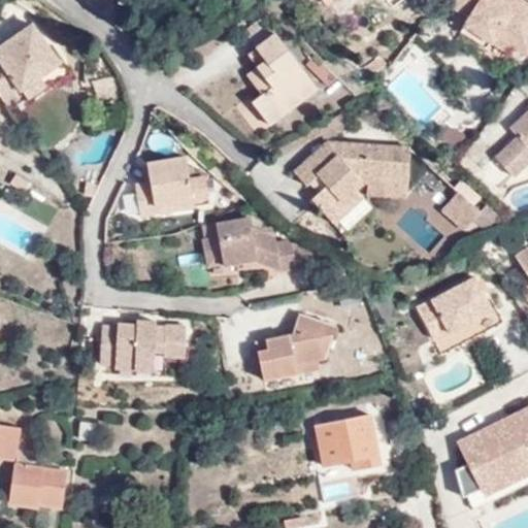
[(81,0),(97,11),(106,0),(81,0)]
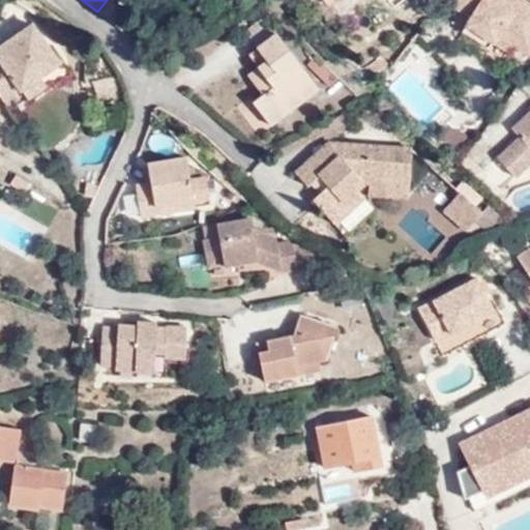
[(458,0),(454,5),(473,18),(467,26),(490,40),(496,31),(512,41),(528,52),(529,49),(529,6),(527,11),(516,5),(519,0),(458,0)]
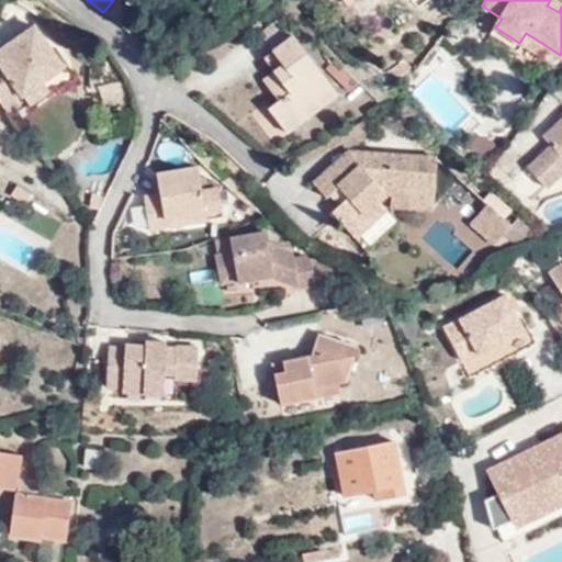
[(561,7),(561,4),(554,0),(550,0),(547,6),(559,12),(561,7)]
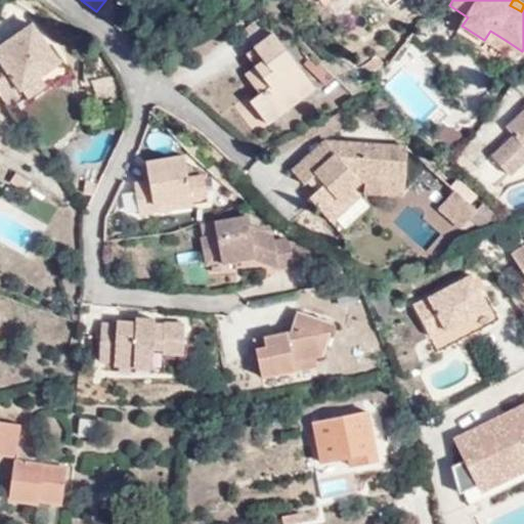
[(0,66),(0,96),(3,101),(20,89),(39,76),(57,63),(30,25),(0,45),(0,61),(2,64),(0,66)]
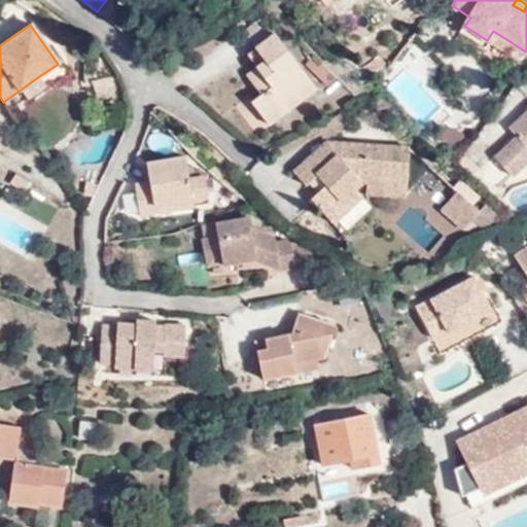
[(487,40),(464,26),(459,33),(482,47),(487,40)]
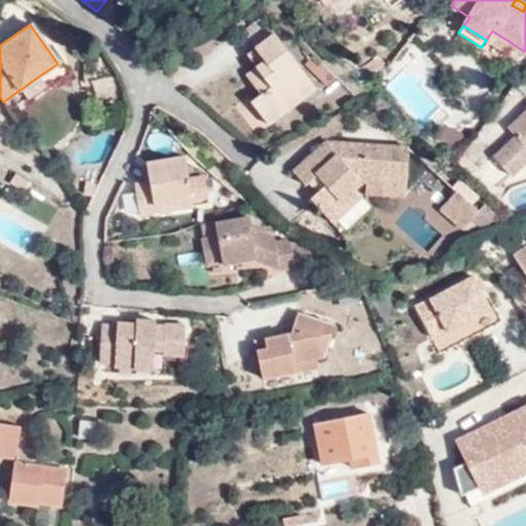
[(492,31),(486,40),(502,50),(509,41),(492,31)]
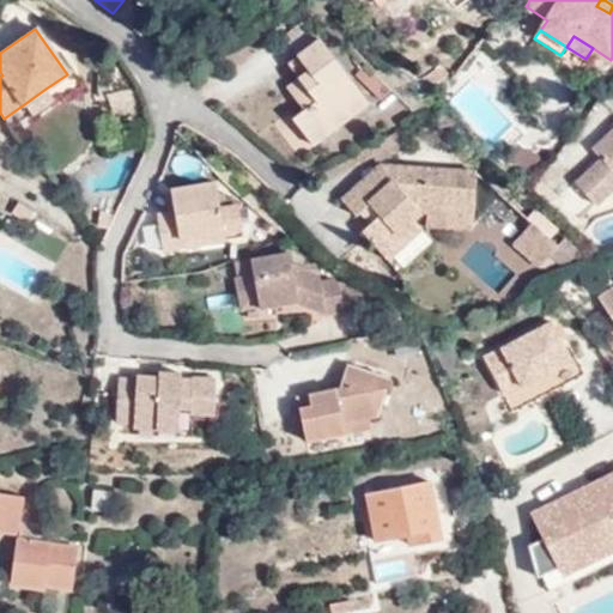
[(314,102),(302,110),(290,119),(310,145),(366,103),(319,40),(285,64),(297,79),(314,102)]
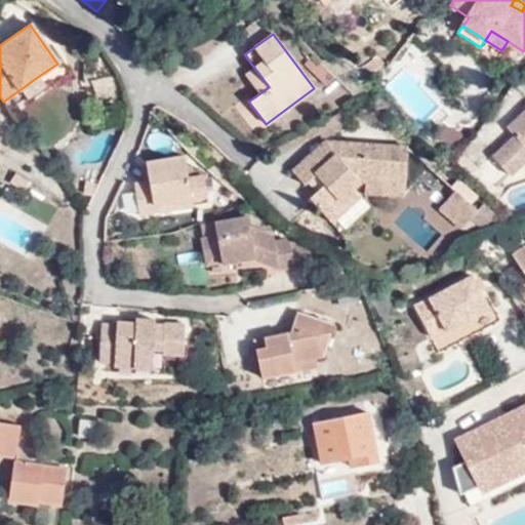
[(326,86),(336,75),(314,53),(304,65),(326,86)]
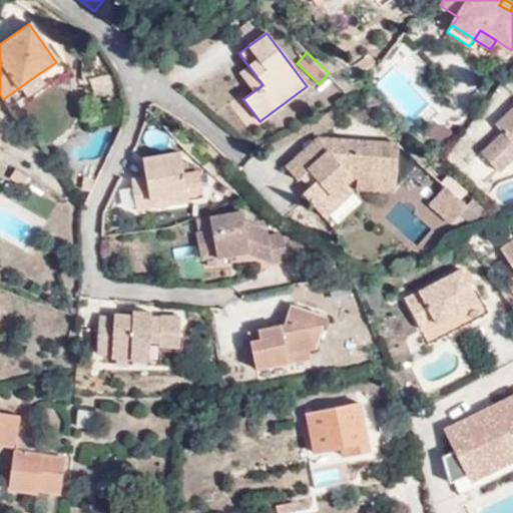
[(237,73),(252,92),(263,85),(248,66),(237,73)]
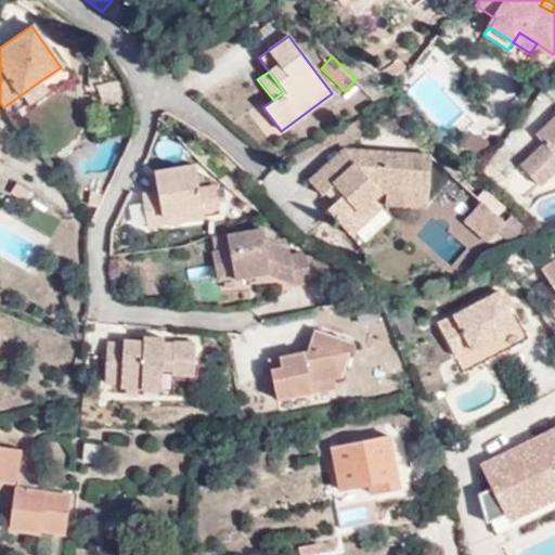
[(48,90),(41,80),(22,94),(26,102),(27,103),(48,90)]
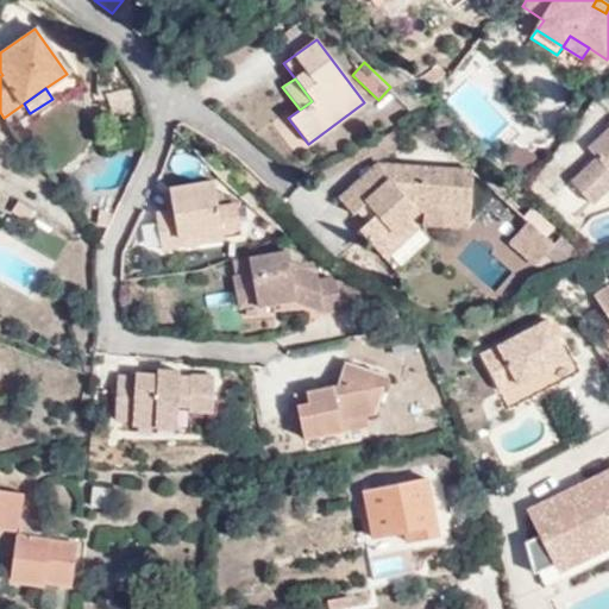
[(130,94),(124,89),(105,96),(110,112),(127,114),(142,107),(137,96),(130,94)]
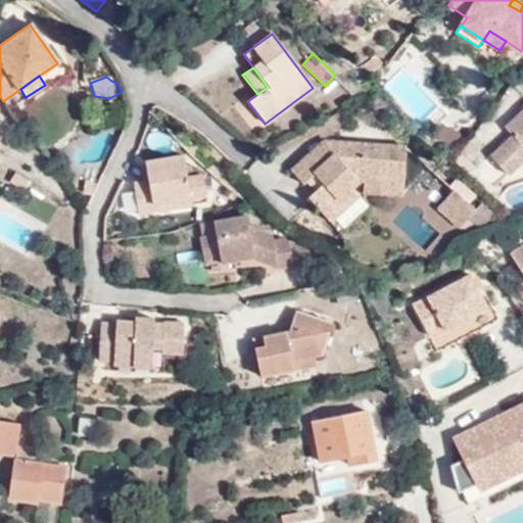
[(3,101),(6,105),(8,108),(25,96),(20,89),(3,101)]
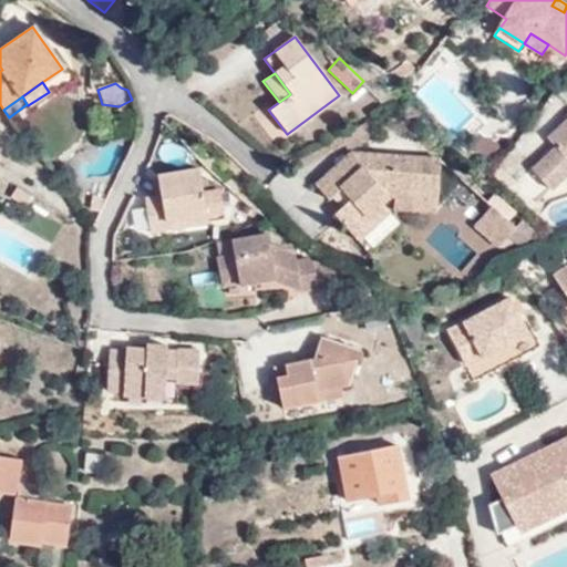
[(533,167),(553,188),(566,174),(566,121),(549,137),(559,148),(549,157),(547,154),(533,167)]
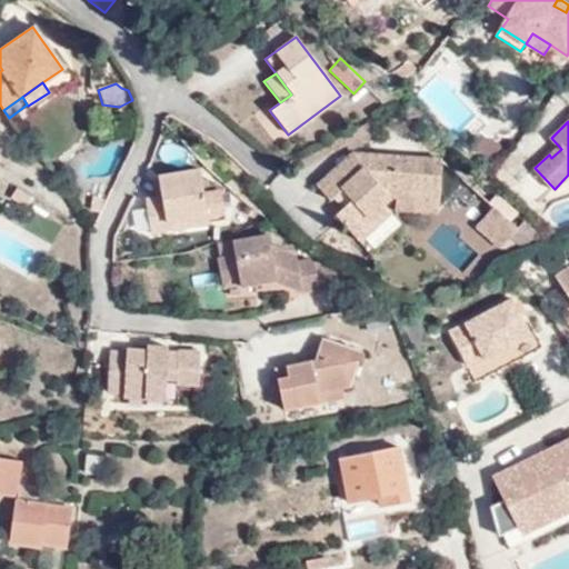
[(369,220),(383,208),(390,202),(390,211),(437,213),(439,160),(355,156),(318,187),(330,201),(337,196),(343,191),(351,200),(345,206),(333,215),(358,241),(376,228),(369,220)]
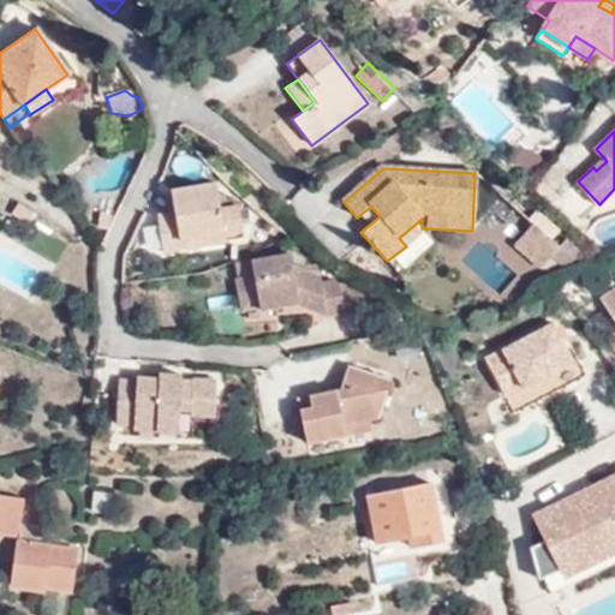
[(242,228),(238,207),(219,209),(218,202),(215,183),(169,189),(173,212),(157,214),(161,249),(199,244),(198,234),(224,231),(242,228)]
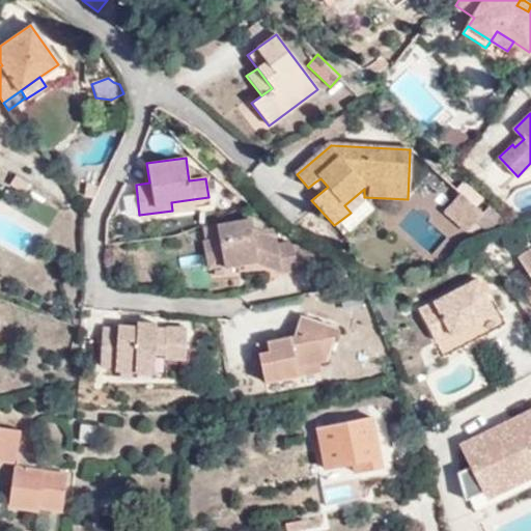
[(320,178),(314,183),(322,192),(328,187),(320,178)]
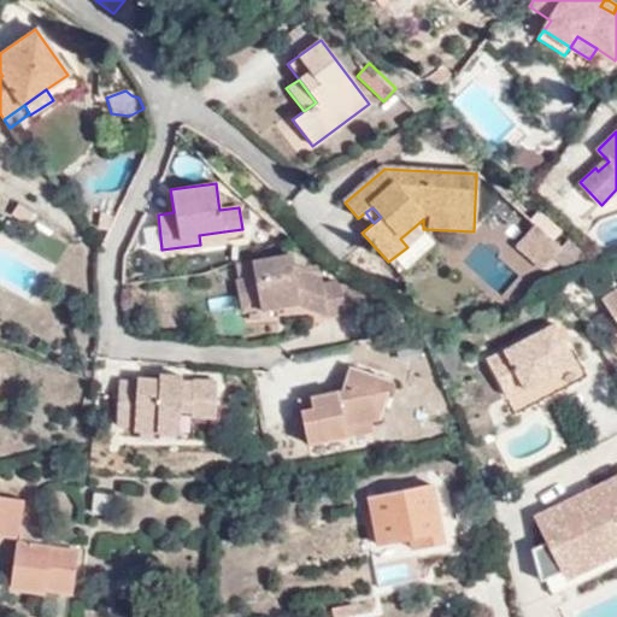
[(423,233),(416,225),(400,239),(407,247),(423,233)]
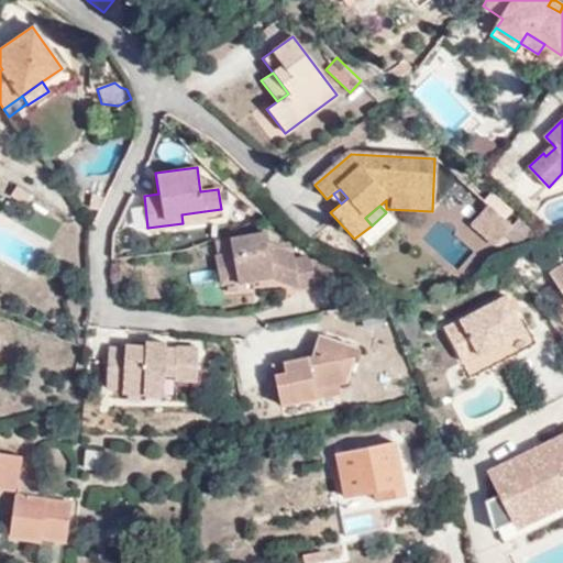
[(497,245),(506,234),(514,225),(488,206),(473,223),(497,245)]
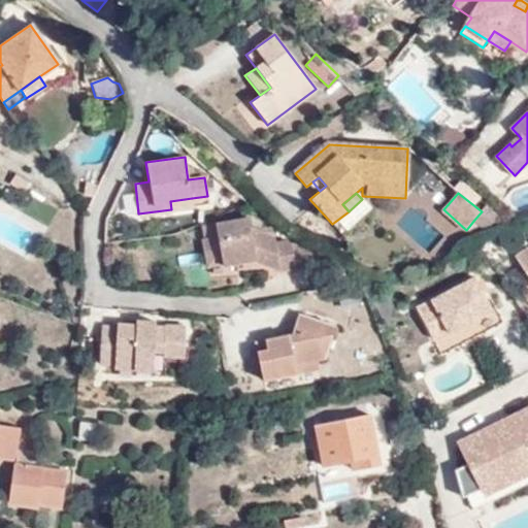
[(193,206),(192,198),(170,201),(171,209),(193,206)]
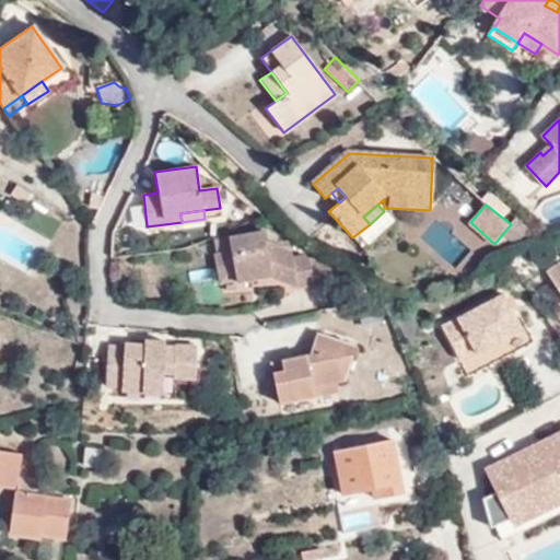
[(511,224),(503,233),(510,238),(517,245),(531,230),(517,218),(511,224)]
